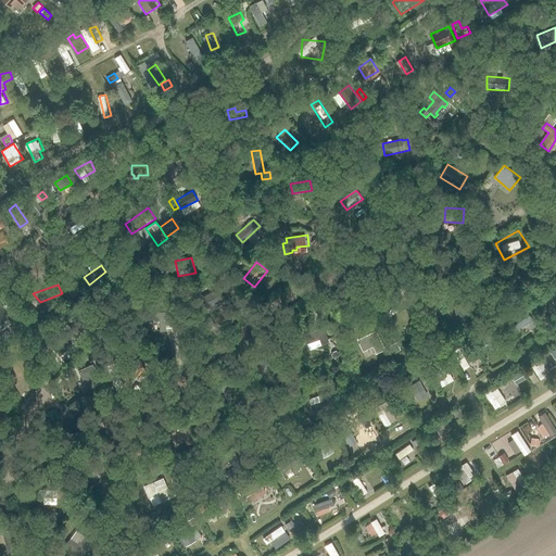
[(201,298),(206,310),(226,300),(220,288),(201,298)]
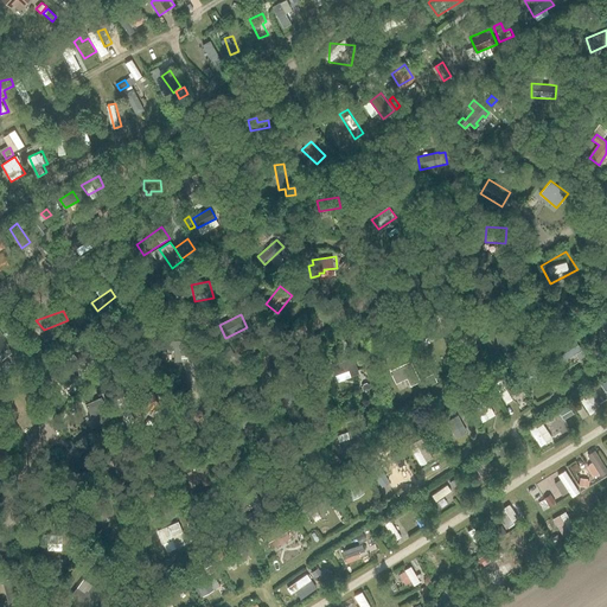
[(0,358),(1,360),(12,352),(8,347),(8,346),(5,343),(13,337),(8,330),(2,334),(0,330),(0,358)]
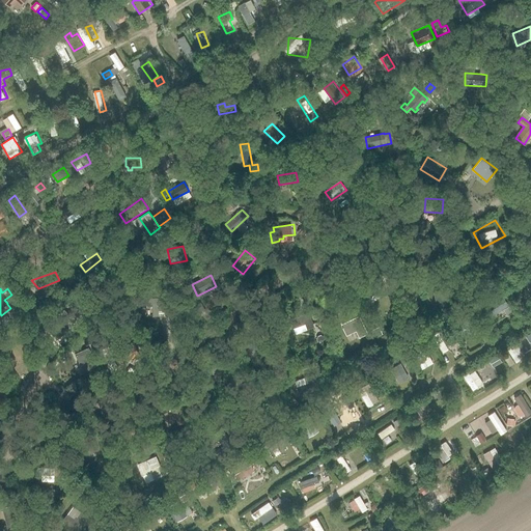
[(447,289),(434,292),(438,309),(451,306),(447,289)]
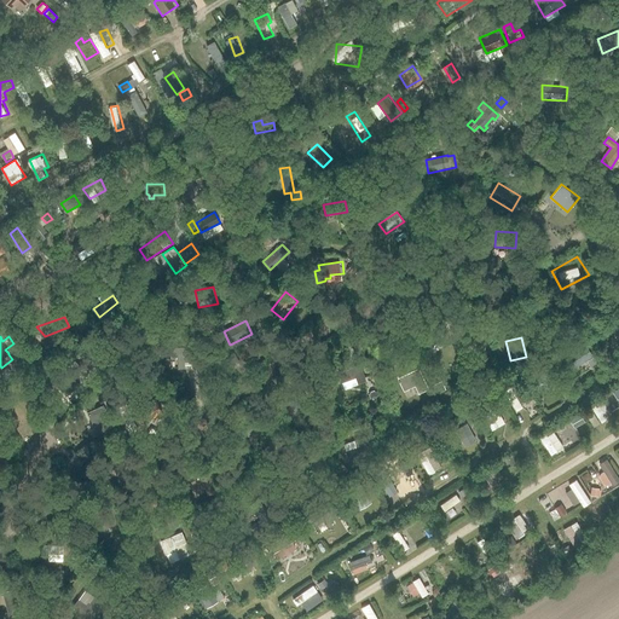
[(565,358),(572,370),(593,357),(585,345),(565,358)]
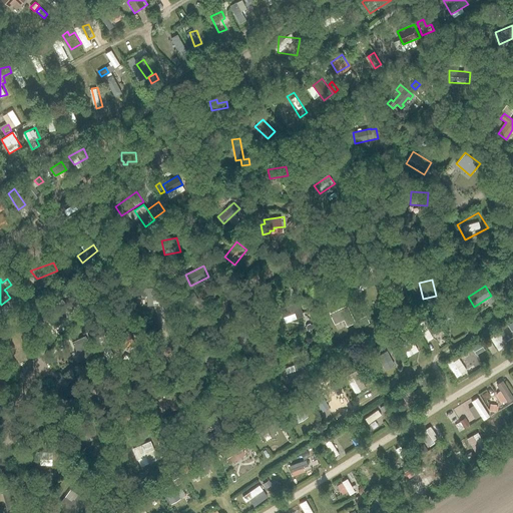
[(154,307),(153,288),(144,289),(145,308),(154,307)]
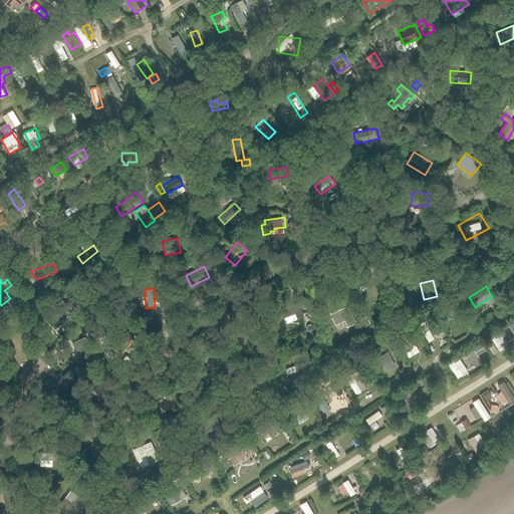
[(487,300),(491,306),(496,303),(493,297),(487,300)]
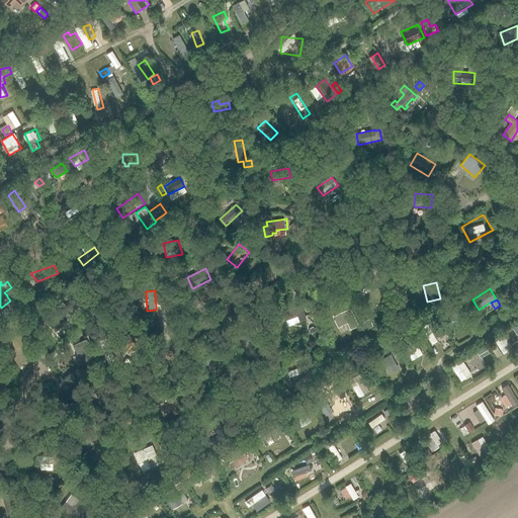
[(283,313),(285,321),(298,316),(299,319),(307,317),(301,306),(283,313)]
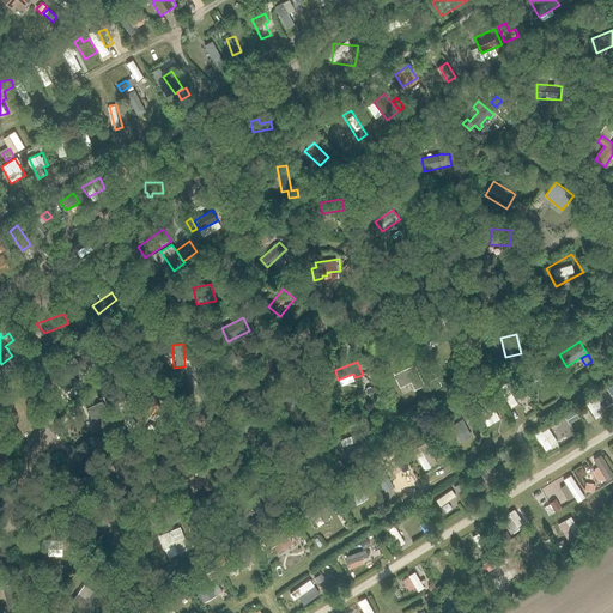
[(416,389),(424,384),(414,365),(395,375),(399,383),(411,378),(416,389)]
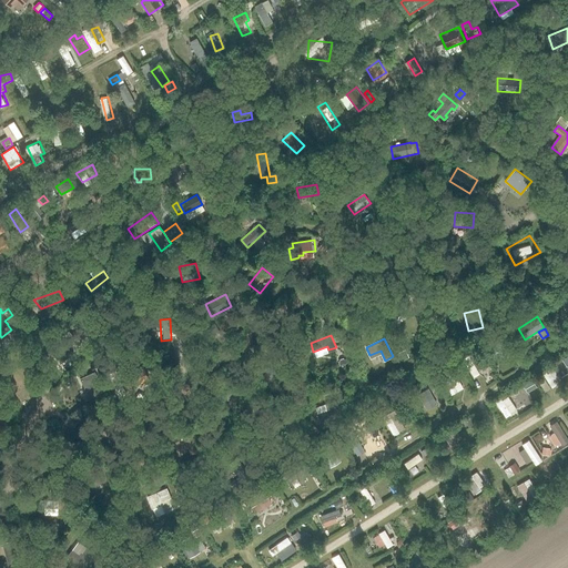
[(501,341),(492,346),(499,358),(509,353),(501,341)]
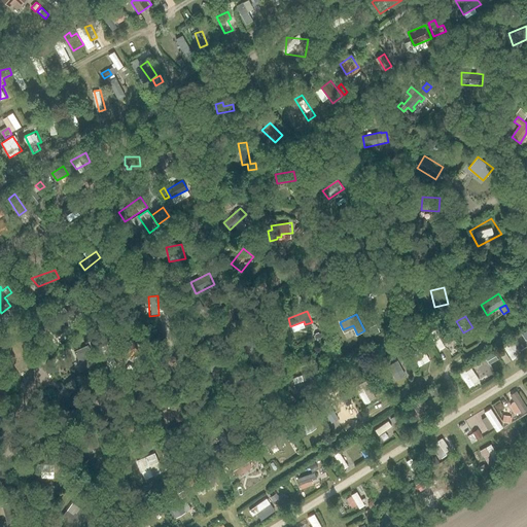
[(370,328),(373,335),(380,331),(377,324),(370,328)]
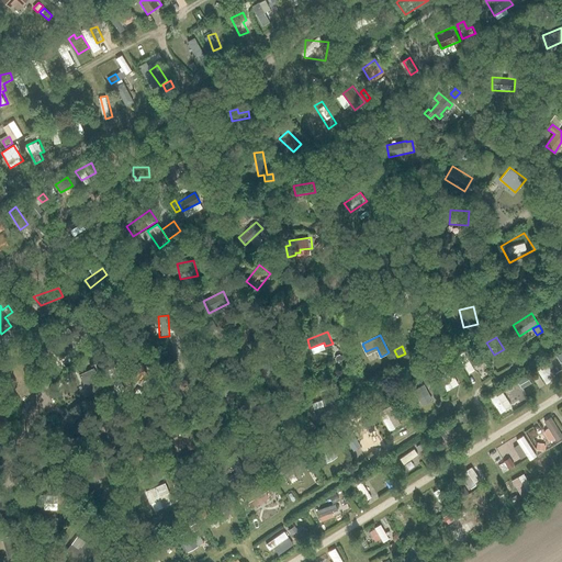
[(269,353),(255,361),(261,374),(276,366),(269,353)]
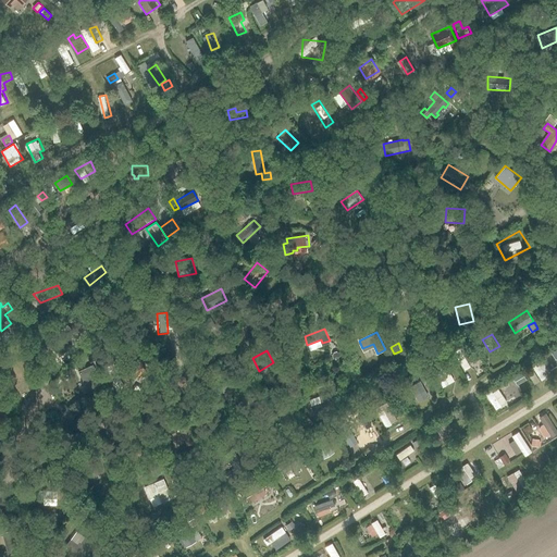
[(146,372),(140,360),(119,370),(125,382),(146,372)]
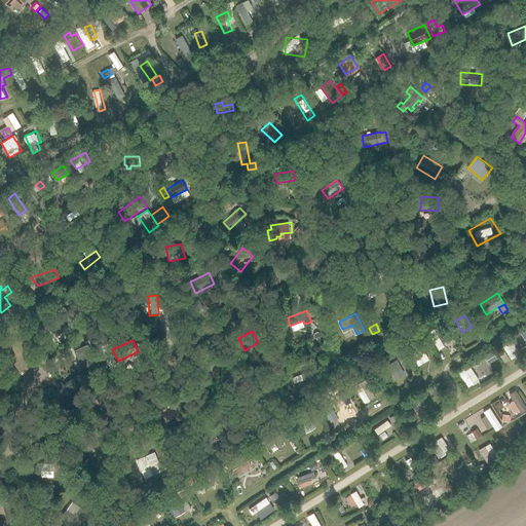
[(508,340),(501,344),(514,364),(519,360),(508,340)]
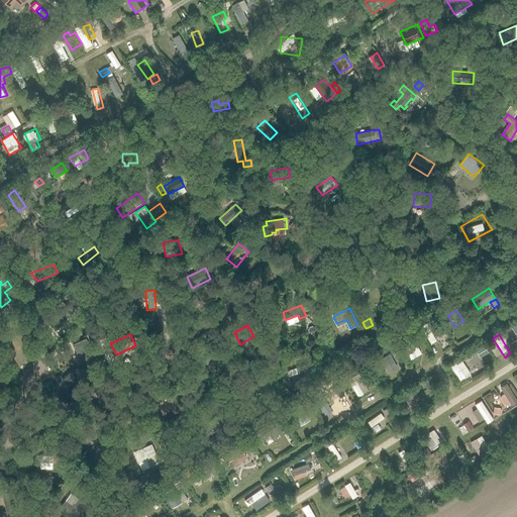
[(84,360),(94,355),(86,339),(74,345),(78,352),(82,350),(84,354),(82,355),(84,360)]
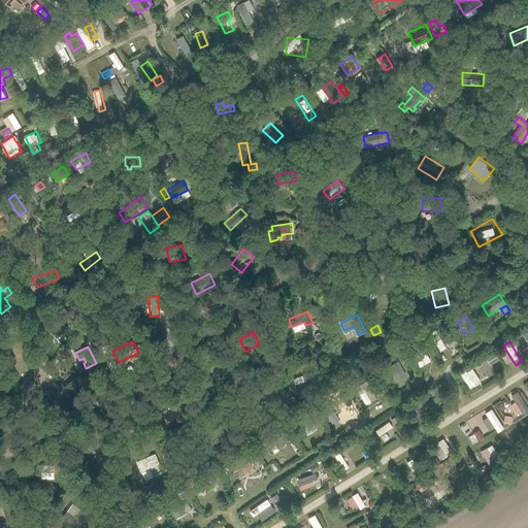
[(404,350),(398,354),(403,363),(409,360),(404,350)]
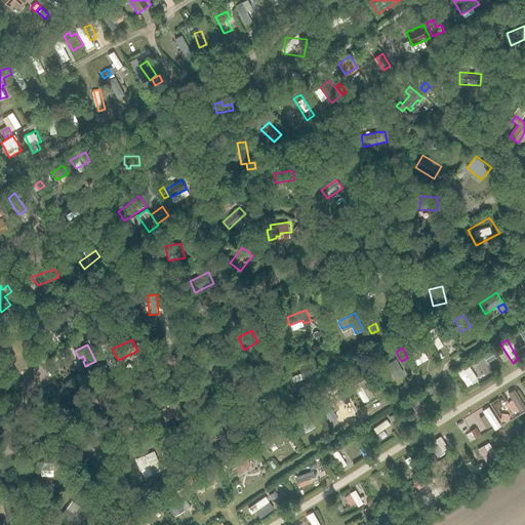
[(492,352),(484,356),(487,363),(496,358),(492,352)]
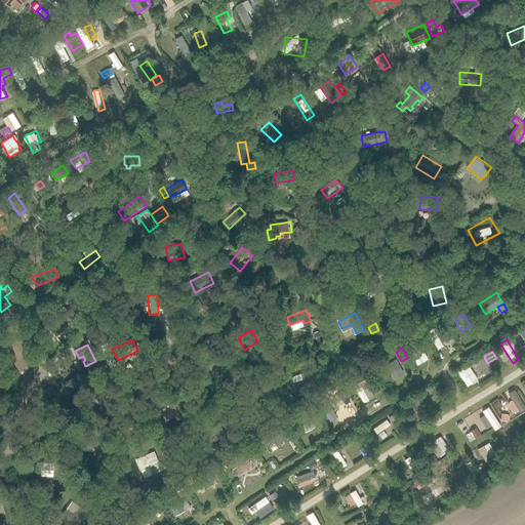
[(220,357),(202,361),(204,369),(210,368),(210,370),(224,367),(220,357)]
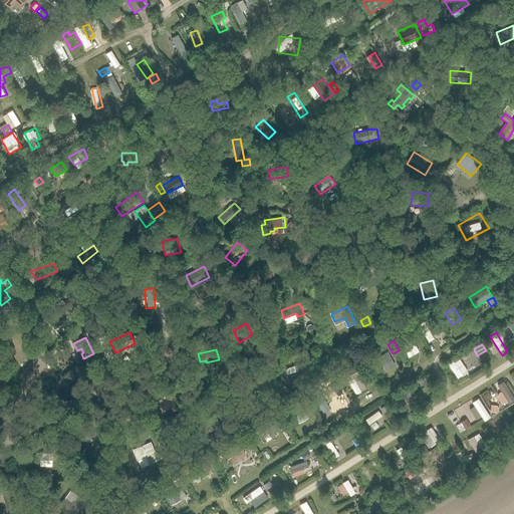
[(378,357),(387,371),(396,365),(389,351),(378,357)]
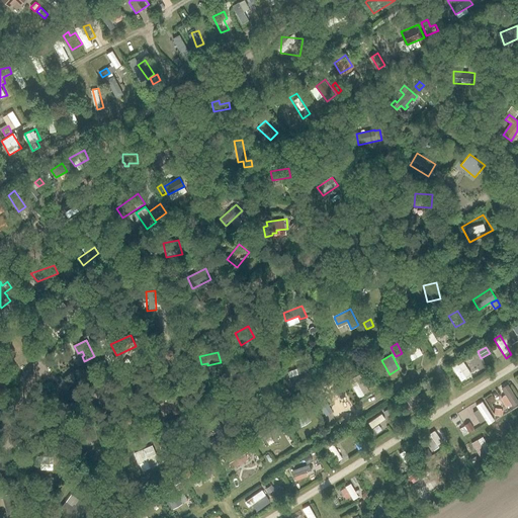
[(457,362),(450,367),(462,385),(469,380),(457,362)]
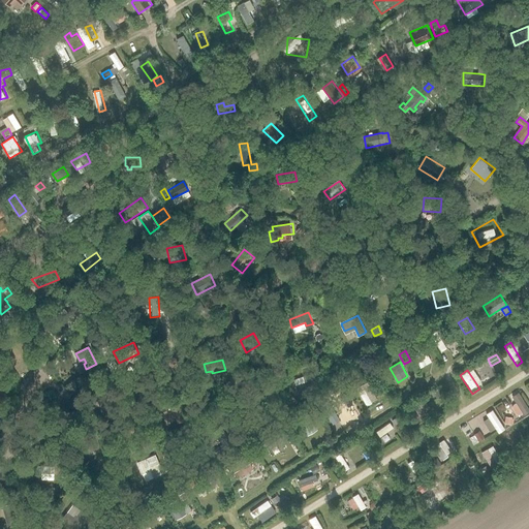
[(299,395),(318,387),(315,379),(296,385),(299,395)]
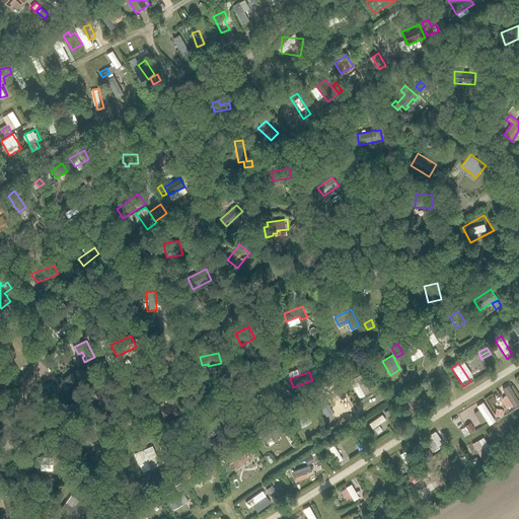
[(360,396),(371,392),(364,374),(353,378),(360,396)]
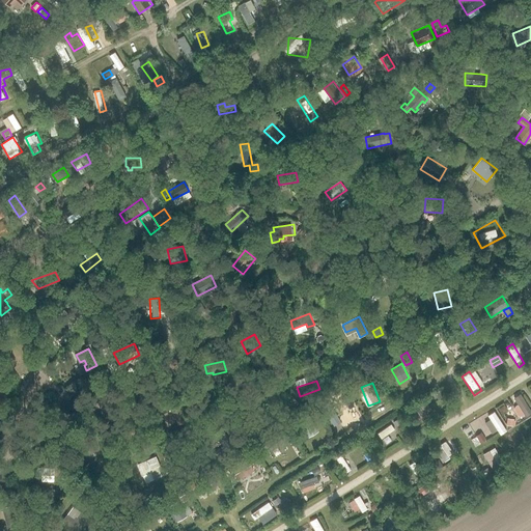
[(352,386),(345,388),(347,392),(348,394),(355,391),(352,386)]
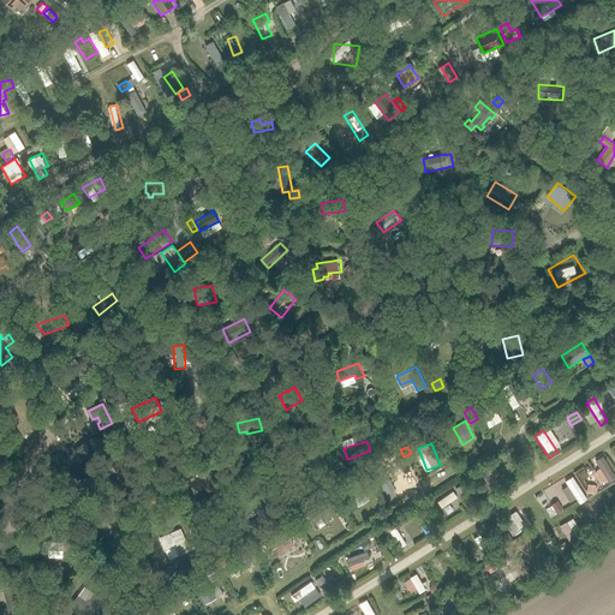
[(398,451),(392,454),(396,461),(402,458),(398,451)]
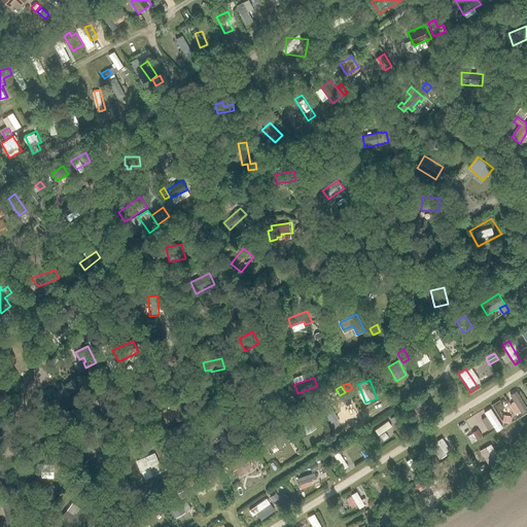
[(526,407),(516,390),(510,394),(522,415),(526,412),(526,407)]
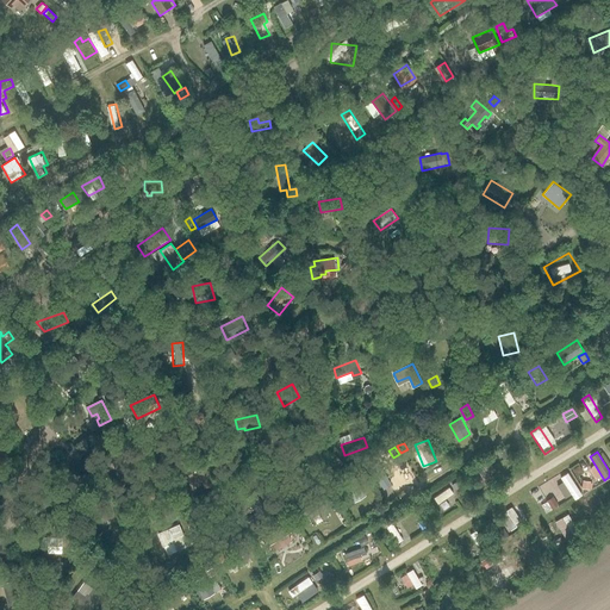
[(340,472),(346,465),(337,456),(330,465),(340,472)]
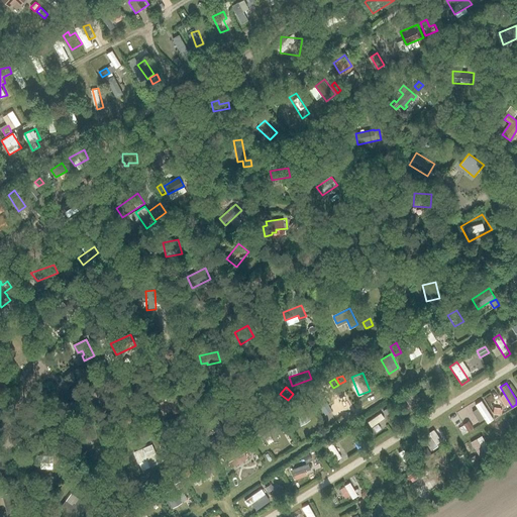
[(175,413),(182,409),(173,391),(159,398),(162,405),(169,401),(175,413)]
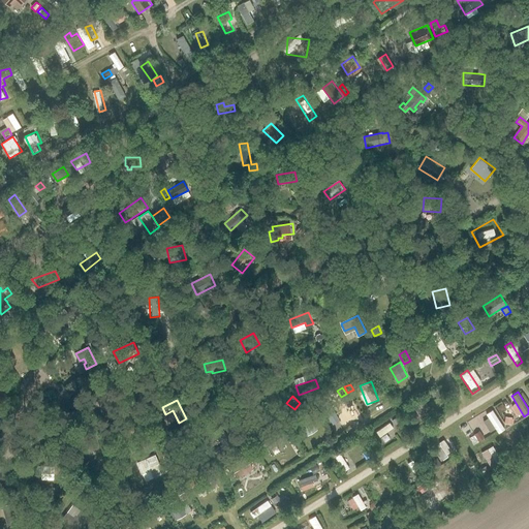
[(495,412),(484,418),(491,429),(496,426),(499,431),(505,428),(495,412)]
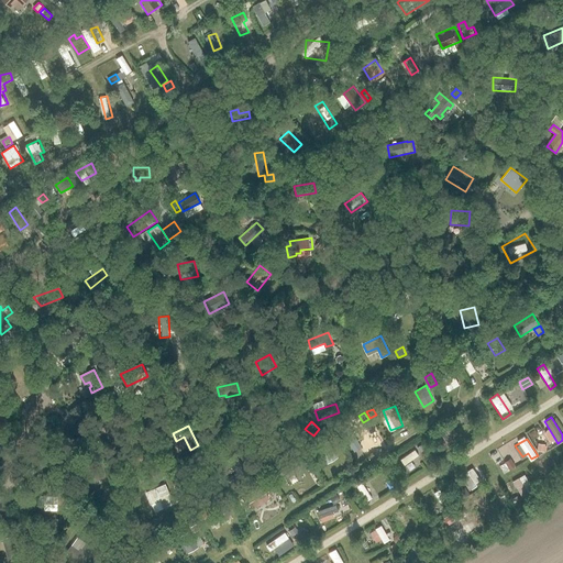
[(329,441),(318,446),(328,464),(339,457),(329,441)]
